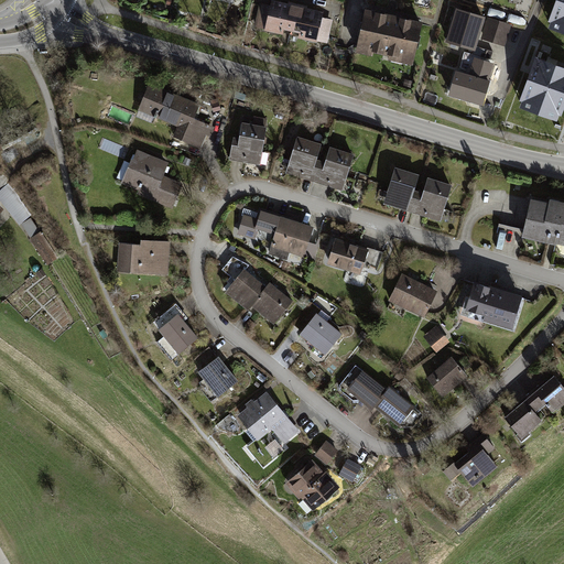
[(270,0),(263,30),(290,35),(296,6),(273,0),(270,0)]
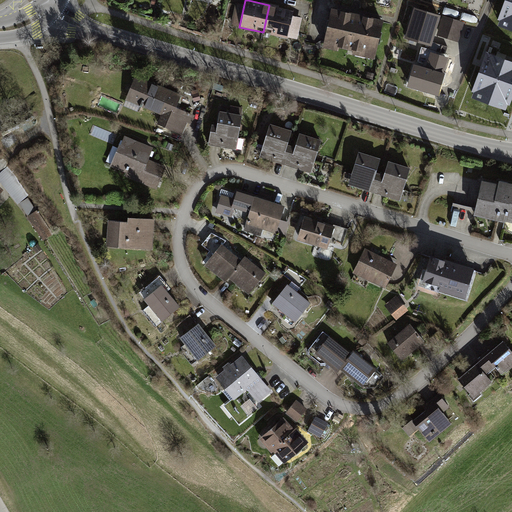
[(511,0),(505,0),(498,19),(500,20),(498,26),(511,30),(511,0)]
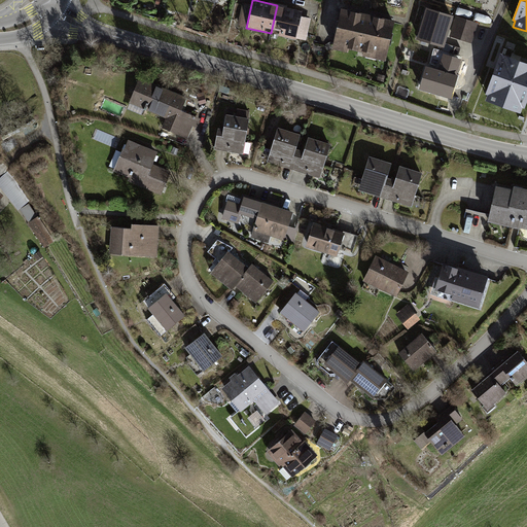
[(302,10),(277,5),(271,33),(294,38),(295,37),(300,16),(302,10)]
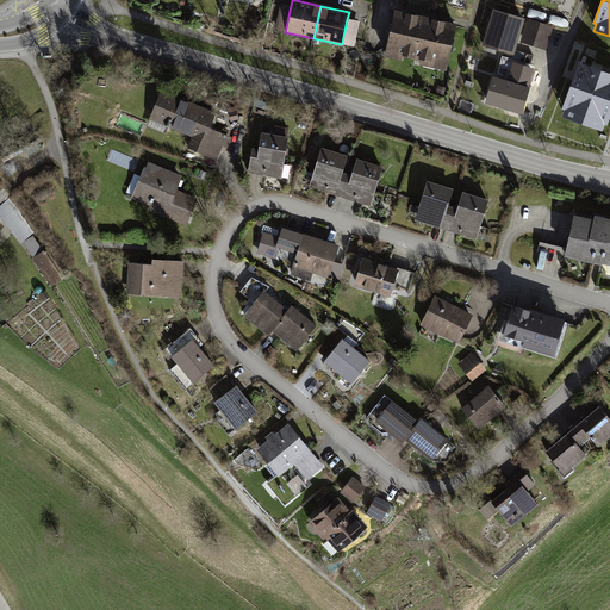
[(455,23),(393,8),(383,55),(444,69),(455,23)]
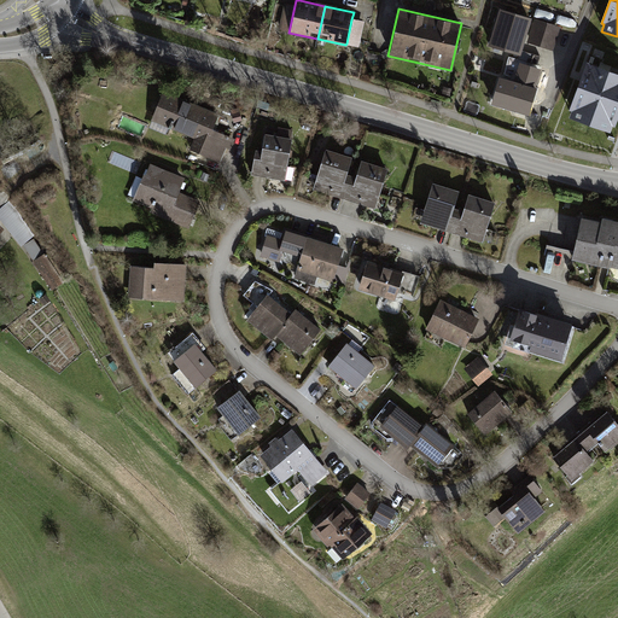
[(532,18),(499,9),(488,46),(520,56),(532,18)]
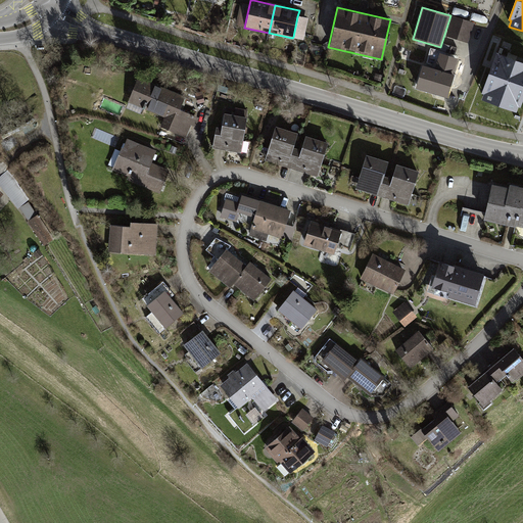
[(308,18),(297,16),(293,37),(303,40),(308,18)]
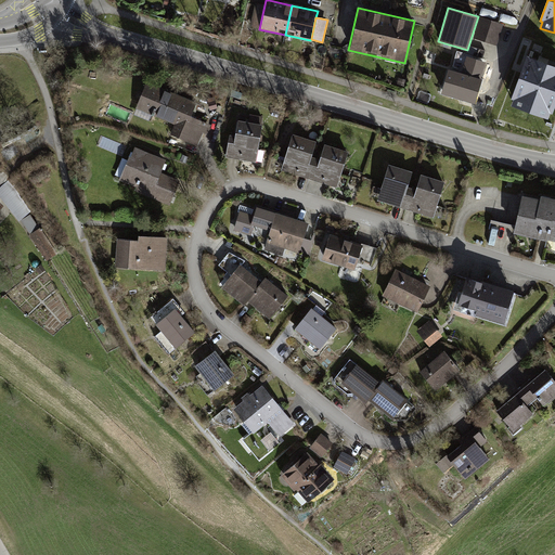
[(503,24),(480,17),(474,39),(497,46),(503,24)]
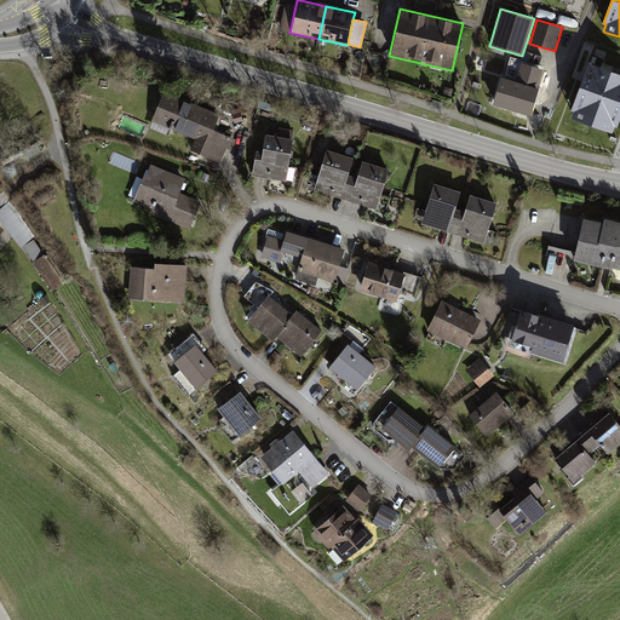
[(619,120),(619,74),(589,63),(572,110),(574,112),(572,119),(613,133),(615,126),(618,127),(619,120)]
